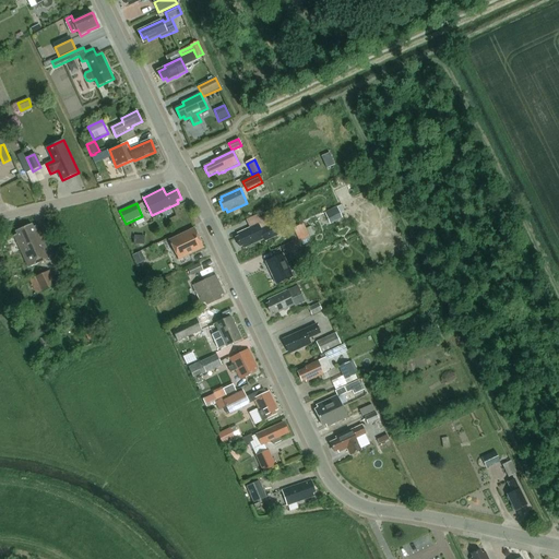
[(342,205),(326,213),(331,224),(343,218),(341,214),(345,212),(342,205)]
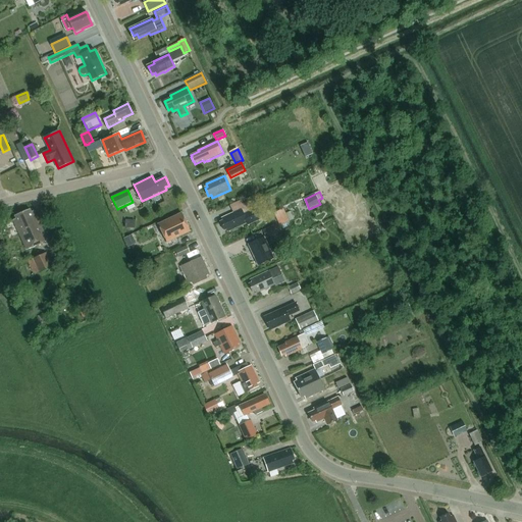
[(259,194),(242,201),(245,208),(262,200),(259,194)]
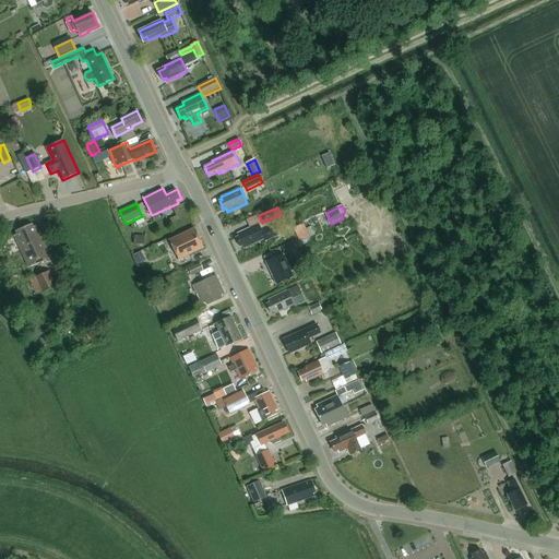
[(37,226),(35,227),(34,227),(33,224),(16,232),(19,235),(15,236),(30,268),(51,258),(37,226)]
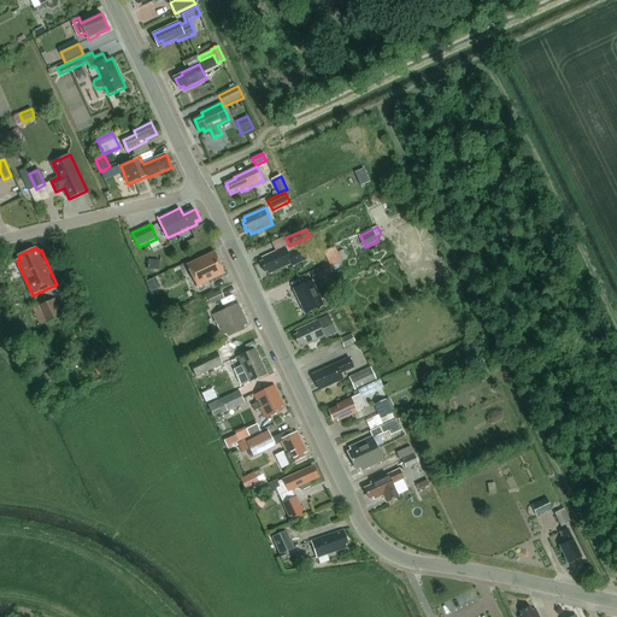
[(264,260),(262,263),(265,272),(269,270),(270,274),(293,263),(294,266),(309,259),(303,247),(299,250),(288,254),(286,247),(276,252),(263,258),(264,260)]
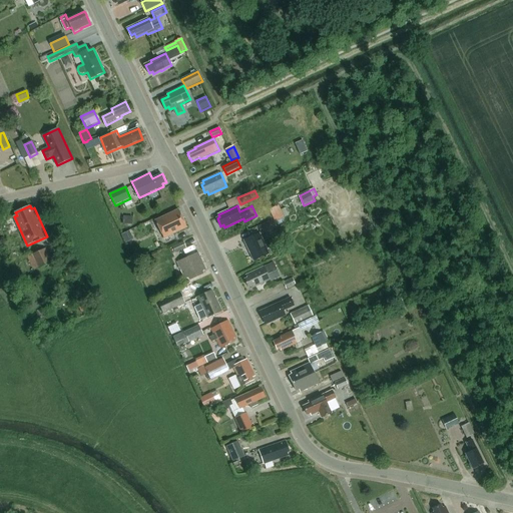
[(280,206),(271,210),(275,219),(284,215),(285,217),(290,215),(286,208),(282,210),(280,206)]
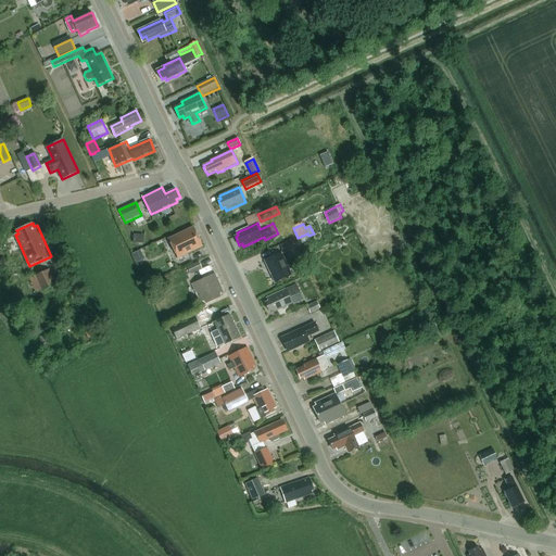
[(194,227),(169,239),(178,257),(203,247),(194,227)]
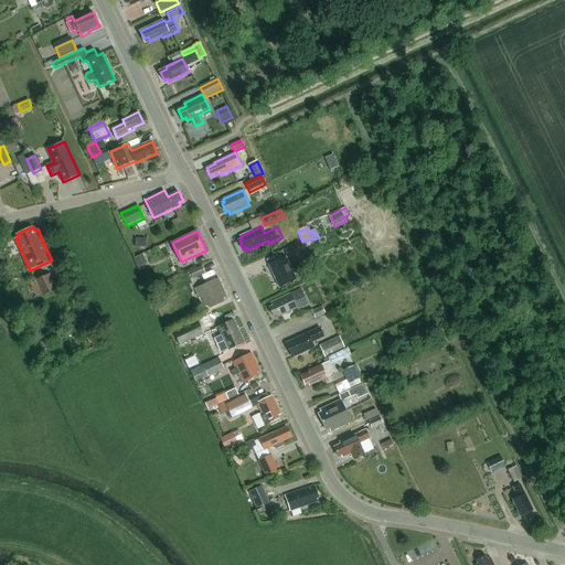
[(298,245),(286,251),(289,258),(301,253),(298,245)]
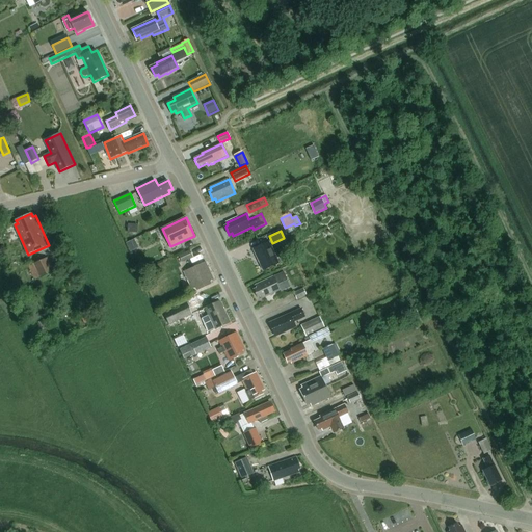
[(134,239),(126,243),(130,253),(138,248),(134,239)]
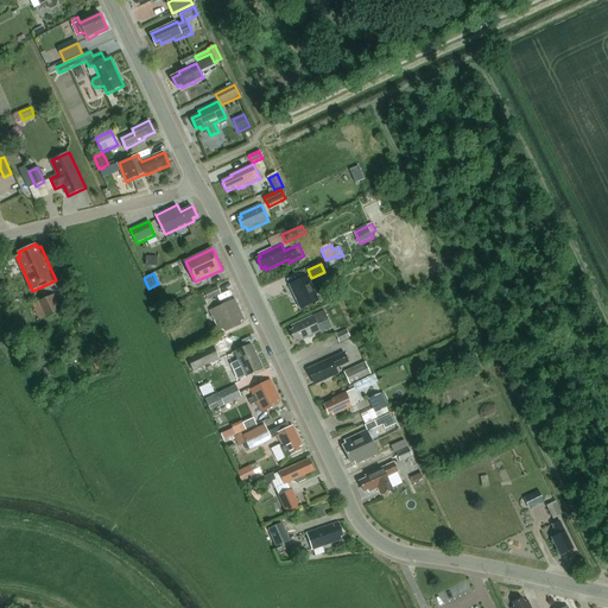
[(302,309),(320,301),(309,277),(290,285),(302,309)]
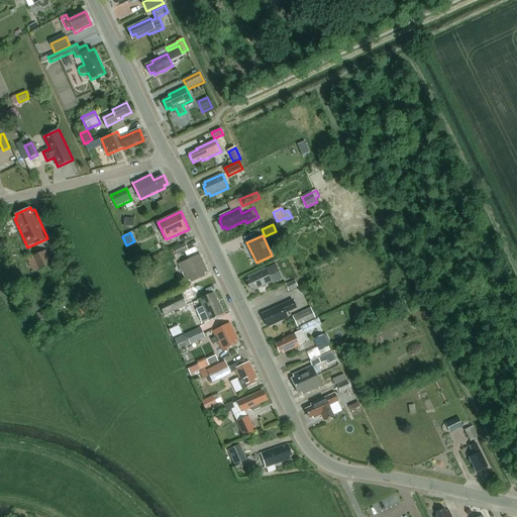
[(189,250),(185,243),(175,249),(178,255),(189,250)]
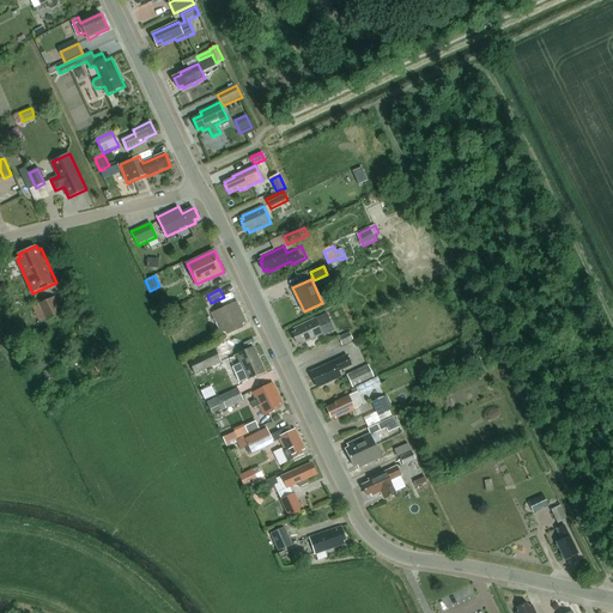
[(453,289),(445,292),(450,301),(457,297),(453,289)]
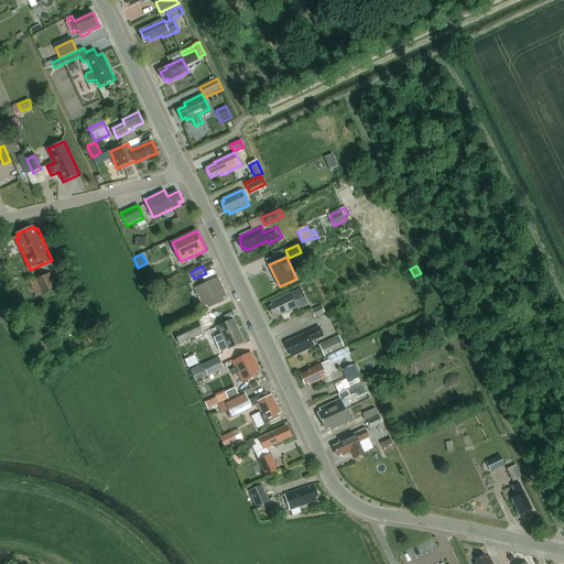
[(57,288),(51,273),(31,282),(38,297),(57,288)]
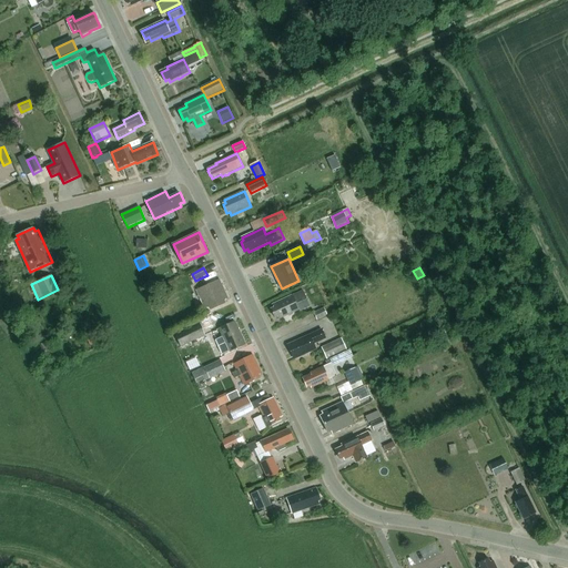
[(224,301),(229,298),(221,280),(198,291),(205,308),(210,306),(211,310),(226,303),(224,301)]
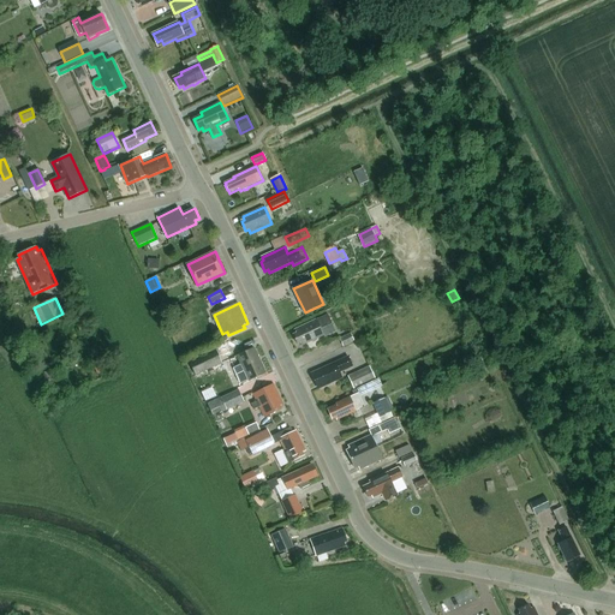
[(297,329),(299,333),(294,335),(298,344),(302,342),(304,345),(324,335),(322,329),(333,323),(329,315),(297,329)]
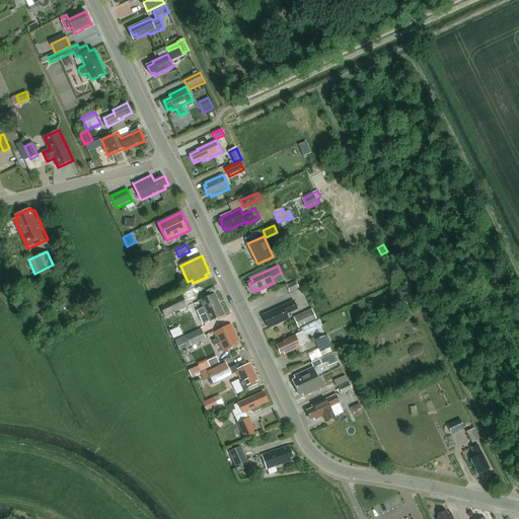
[(297,281),(287,286),(291,292),(300,288),(297,281)]
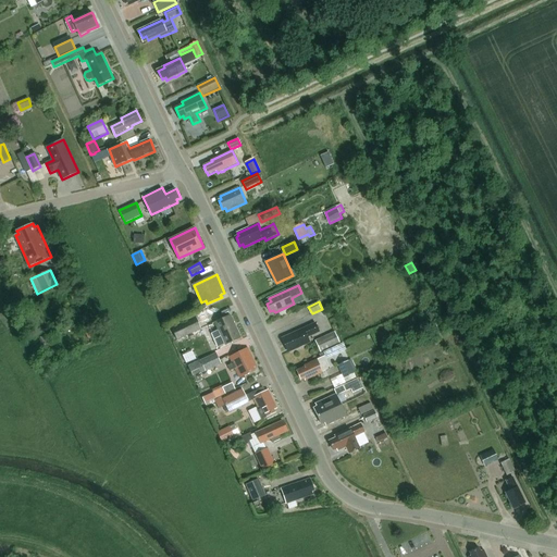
[(433,306),(426,309),(432,321),(438,318),(433,306)]
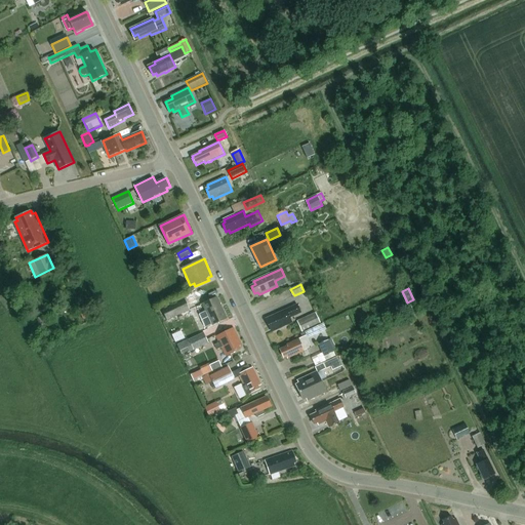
[(217,297),(203,305),(206,312),(199,315),(205,328),(212,325),(228,318),(217,297)]
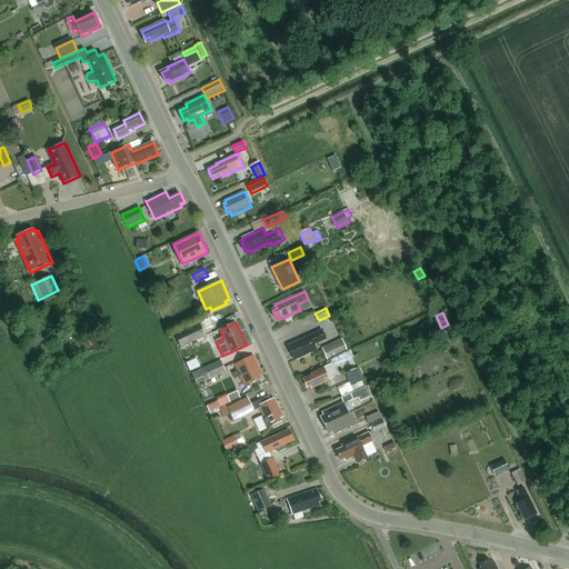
[(193,328),(175,337),(180,349),(202,339),(198,332),(196,333),(193,328)]
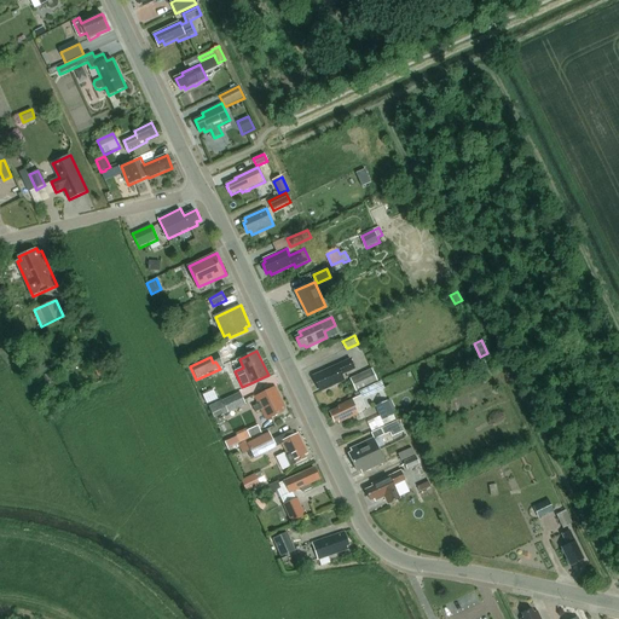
[(314,379),(320,389),(324,388),(324,391),(345,381),(342,375),(356,369),(351,359),(319,374),(320,376),(314,379)]
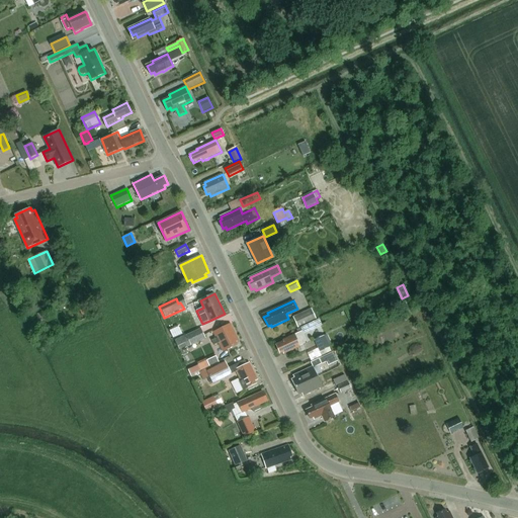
[(84,301),(78,304),(84,317),(90,315),(84,301)]
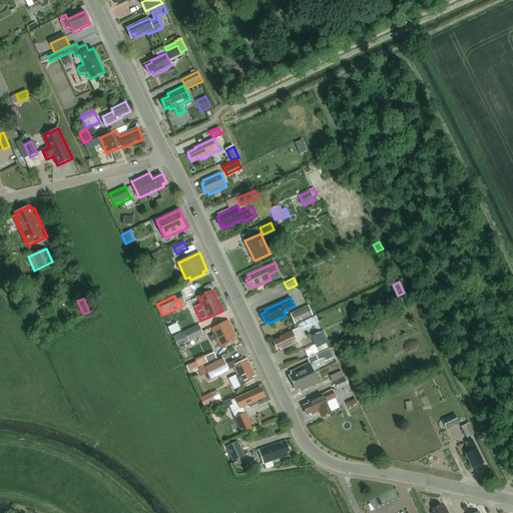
[(309,308),(291,316),(295,324),(313,316),(309,308)]
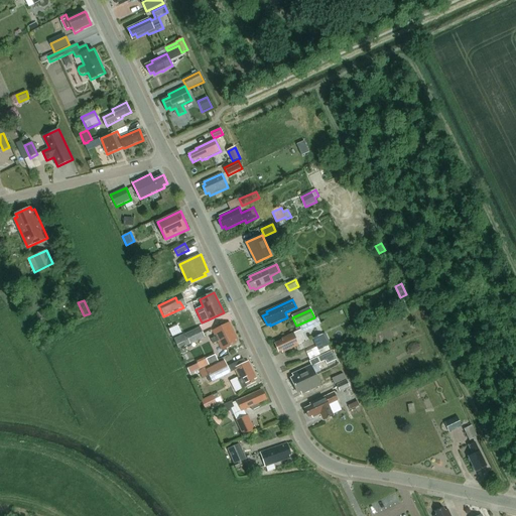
[(309,321),(300,327),(301,330),(302,332),(312,328),(309,321)]
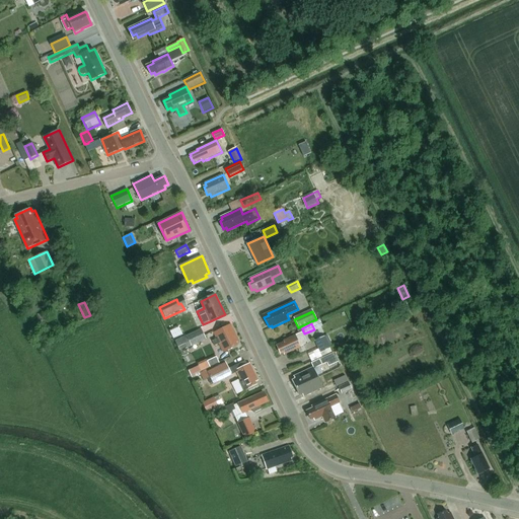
[(238,346),(236,343),(239,342),(231,324),(215,332),(217,339),(213,341),(216,346),(220,344),(224,353),(238,346)]
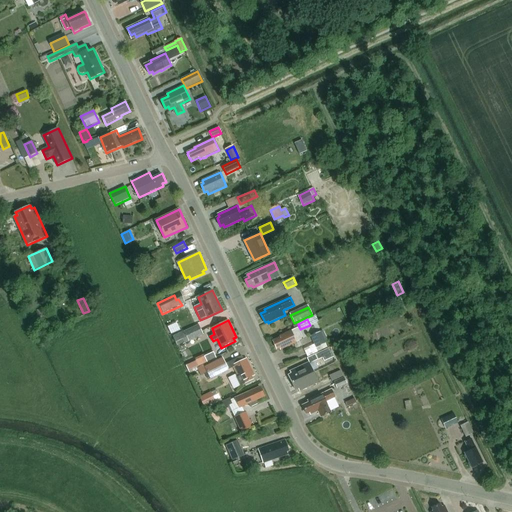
[(172,336),(177,346),(203,334),(198,324),(172,336)]
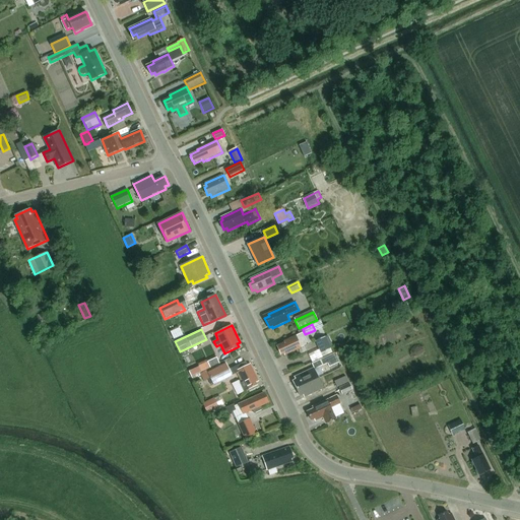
[(281,354),(284,353),(285,355),(303,347),(302,346),(309,343),(305,334),(304,332),(284,341),(285,343),(278,346),(281,354)]
